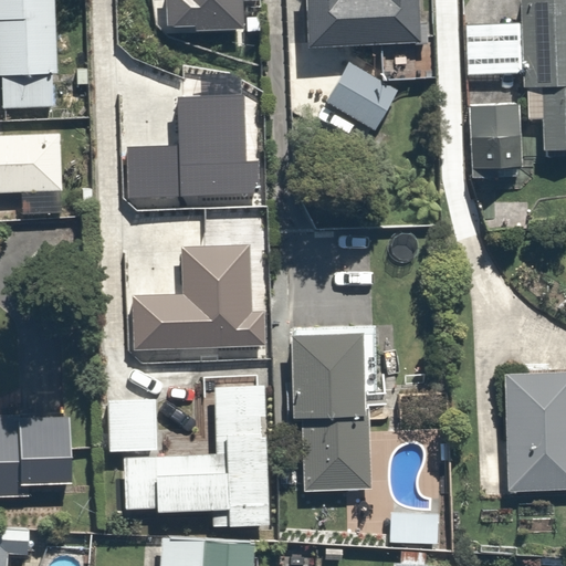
[(43,0),(0,0),(0,100),(53,95),(43,0)]
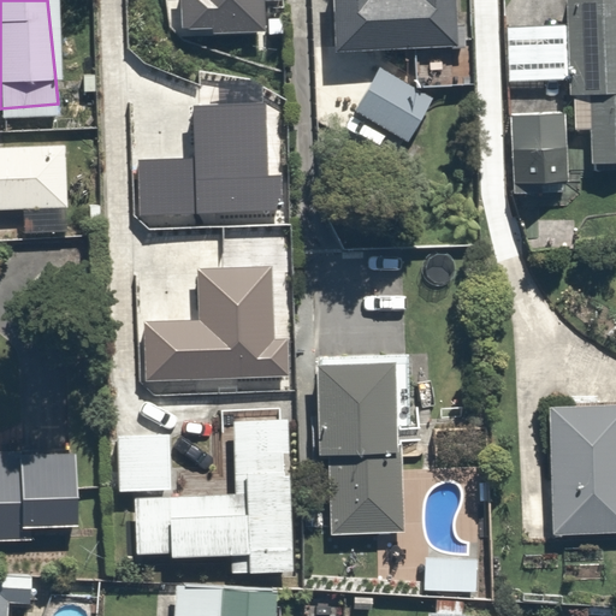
[(181,0),(182,29),(214,28),(214,34),(266,31),(266,1),(283,0),(282,0),(181,0)]
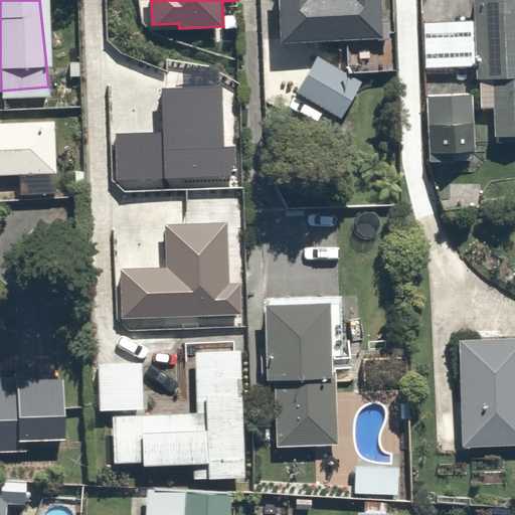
[(271,0),(273,31),(375,26),(373,0),(271,0)]
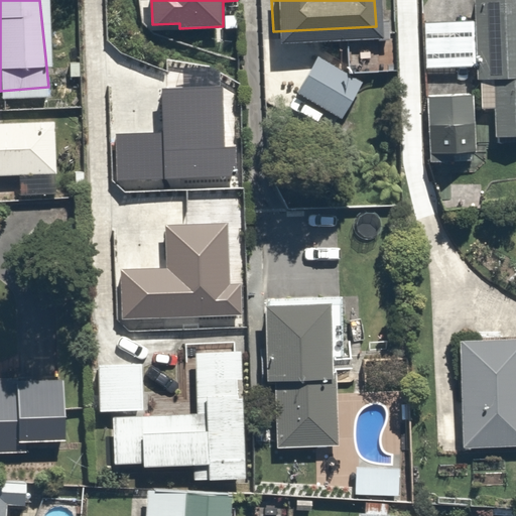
[(515,0),(468,0),(469,19),(423,19),(423,63),(472,63),(473,103),(486,103),(487,129),(515,127),(515,0)]
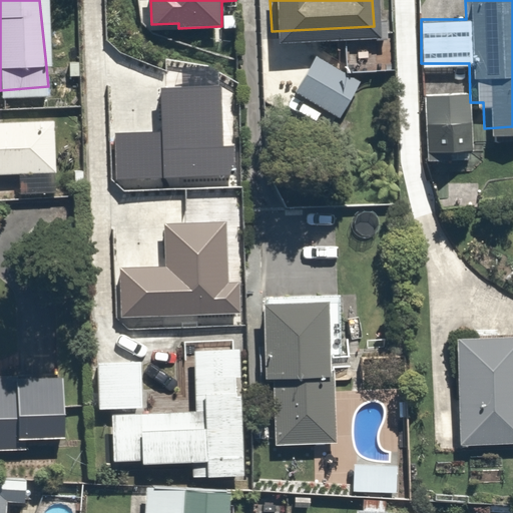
[(361,78),(309,46),(288,81),(340,112),(361,78)]
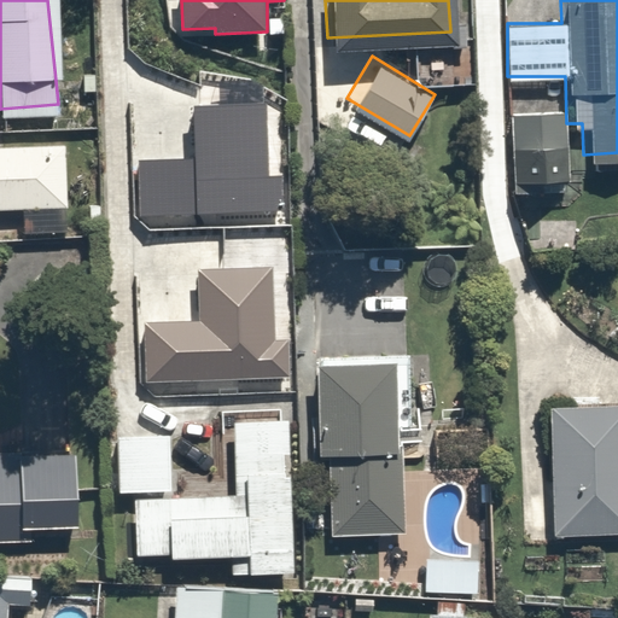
[(139,159),(140,215),(283,213),(281,176),(269,176),(268,105),(194,106),(196,158),(139,159)]
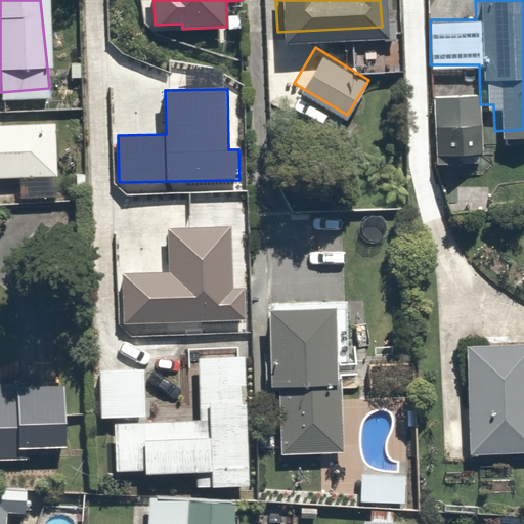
[(477,91),(429,89),(426,153),(474,156),(477,91)]
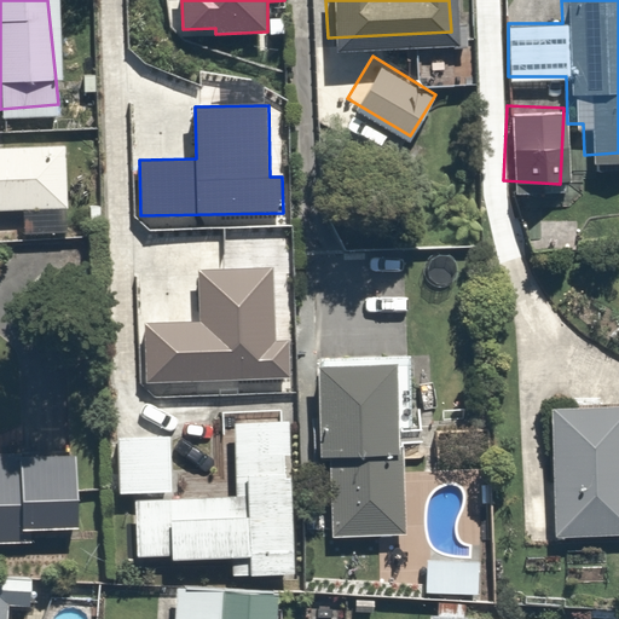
[(59,137),(0,139),(0,203),(63,201),(59,137)]
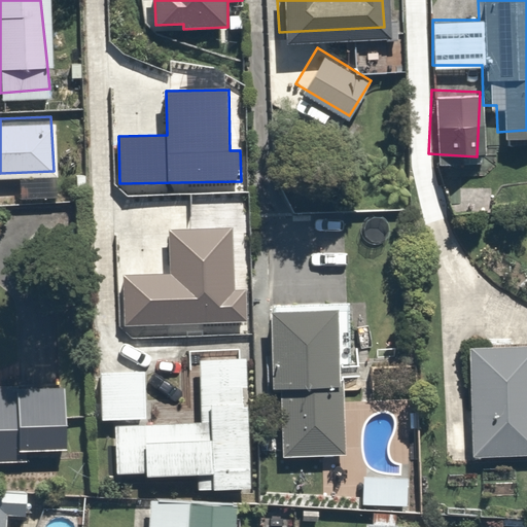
[(234,291),(233,229),(171,230),(172,277),(123,278),(124,326),(246,324),(246,291),(234,291)]
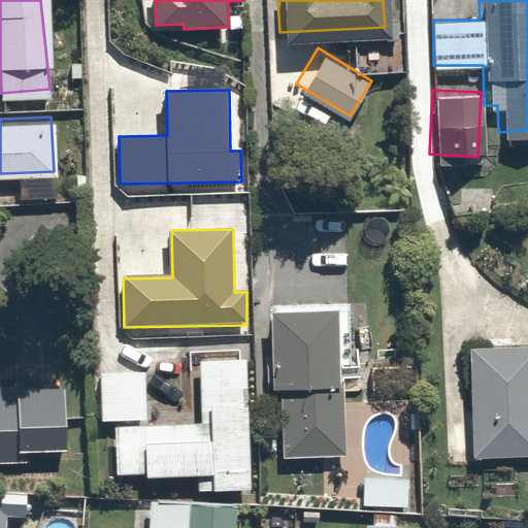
[(323,299),(260,303),(268,451),(331,447),(323,299)]
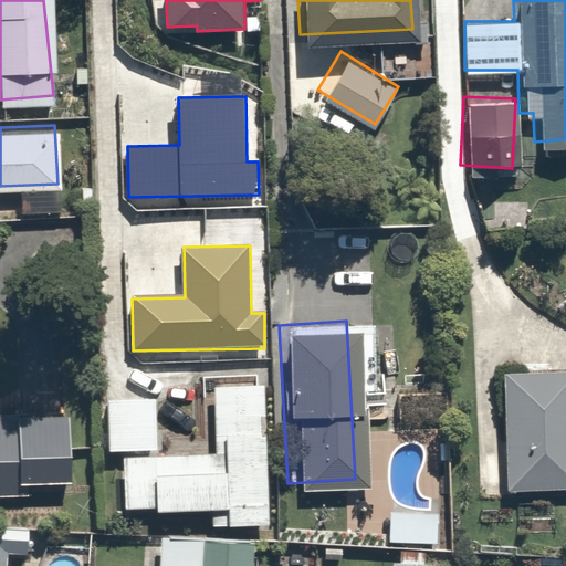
[(565,371),(505,374),(507,492),(565,490),(565,371)]
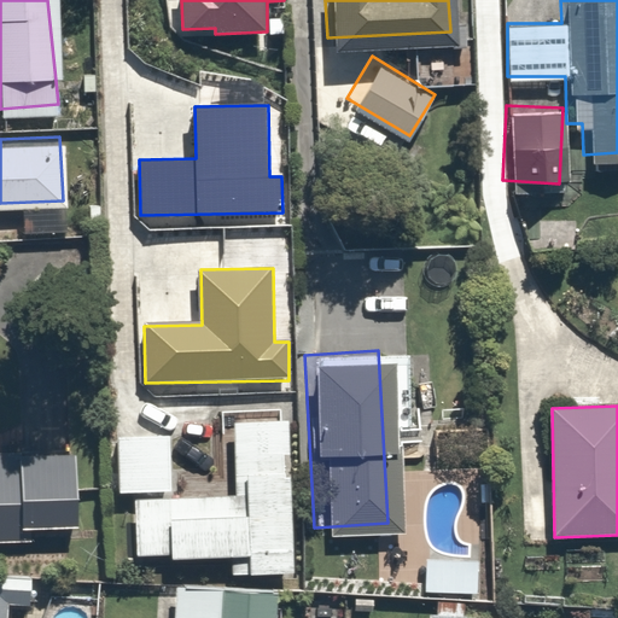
[(296,573),(290,417),(231,418),(233,497),(138,501),(140,555),(172,554),(173,563),(249,559),(250,575),(296,573)]
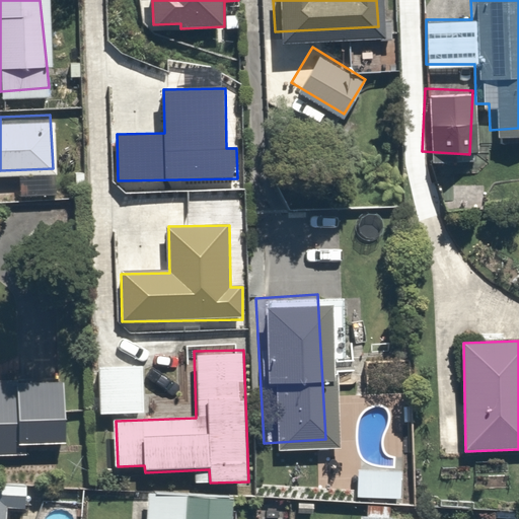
[(53,374),(0,377),(0,449),(58,445),(53,374)]
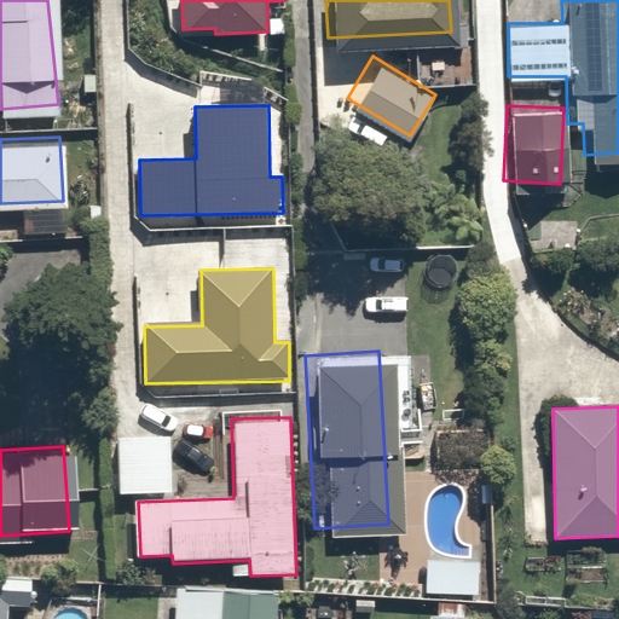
[(473,554),(420,553),(420,589),(472,590),(473,554)]
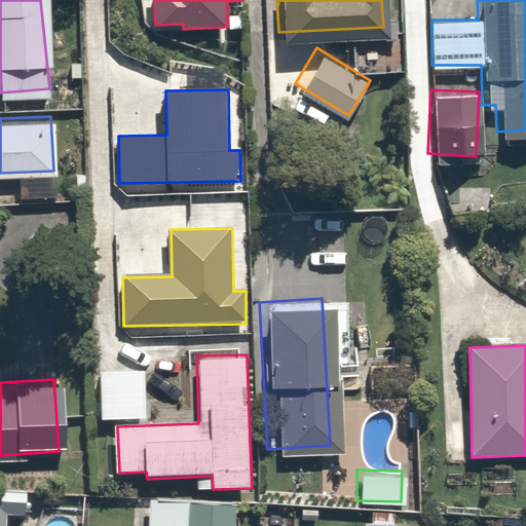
[(0,525),(7,525),(8,515),(26,516),(27,493),(0,490),(0,525)]
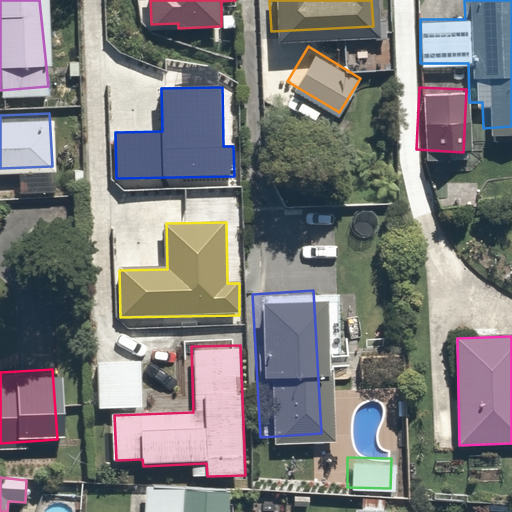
[(228,511),(229,491),(186,489),(184,511),(228,511)]
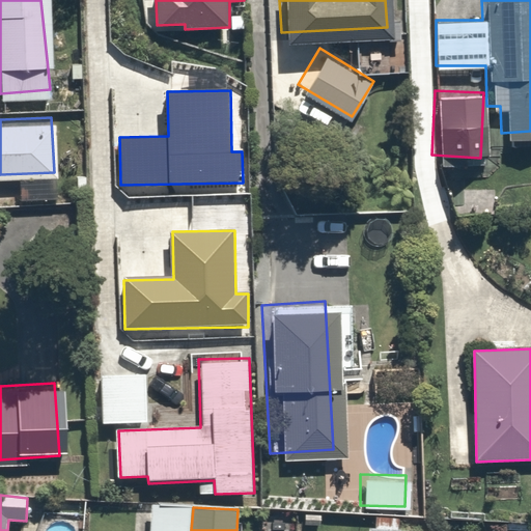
[(401,530),(400,530),(400,519),(375,518),(375,529),(369,528),(368,530),(401,530)]
